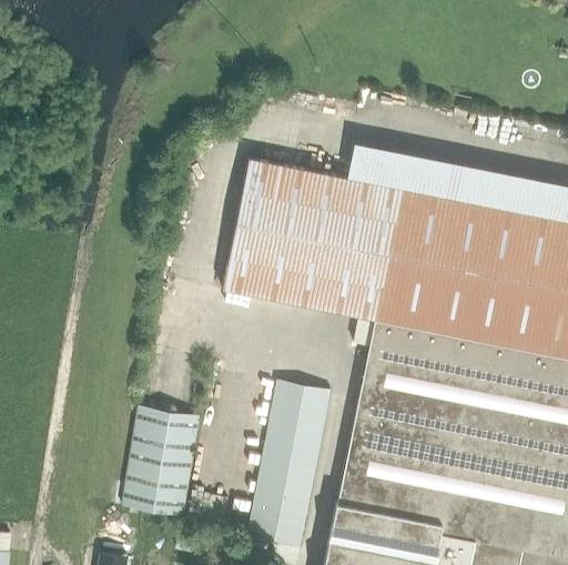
[(518,564),(520,551),(567,560),(567,223),(401,190),(247,159),(221,290),(374,321),(324,564),(518,564)]
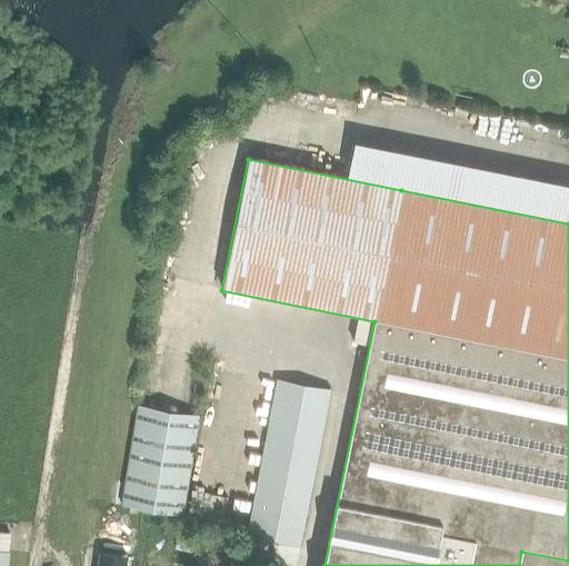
[(248,539),(300,549),(330,393),(278,383),(248,539)]
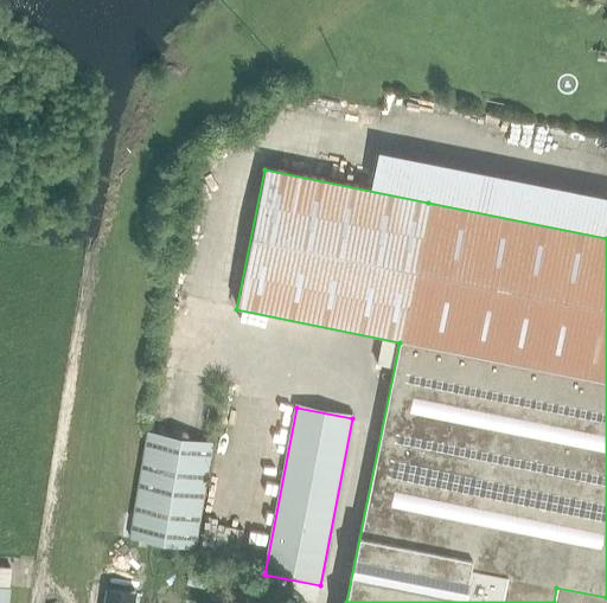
[(213,443),(148,432),(129,540),(195,551),(213,443)]
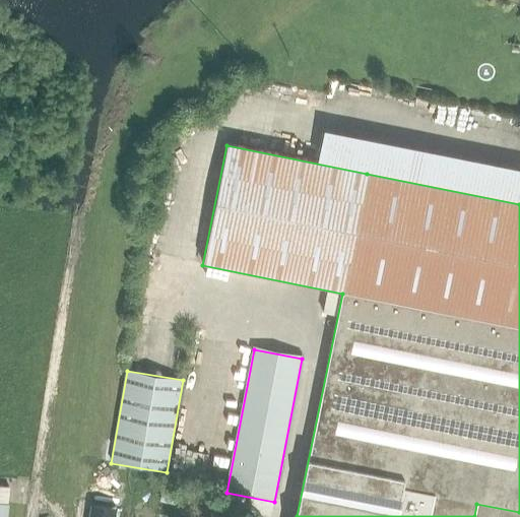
[(6,516),(8,506),(0,505),(0,516),(6,516)]
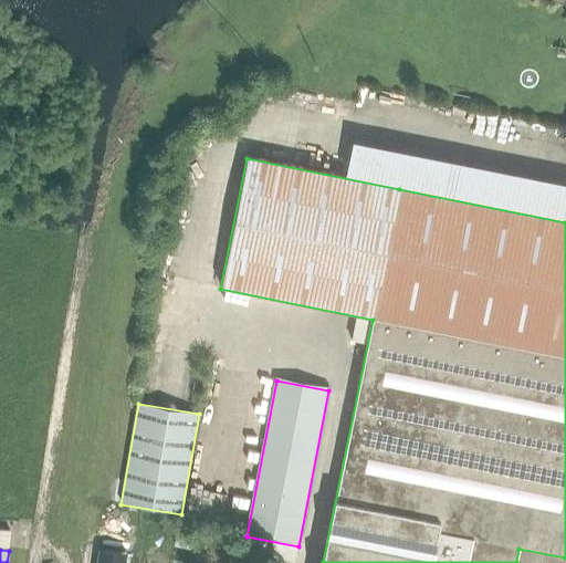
[(98,551),(96,562),(125,562),(126,555),(98,551)]
